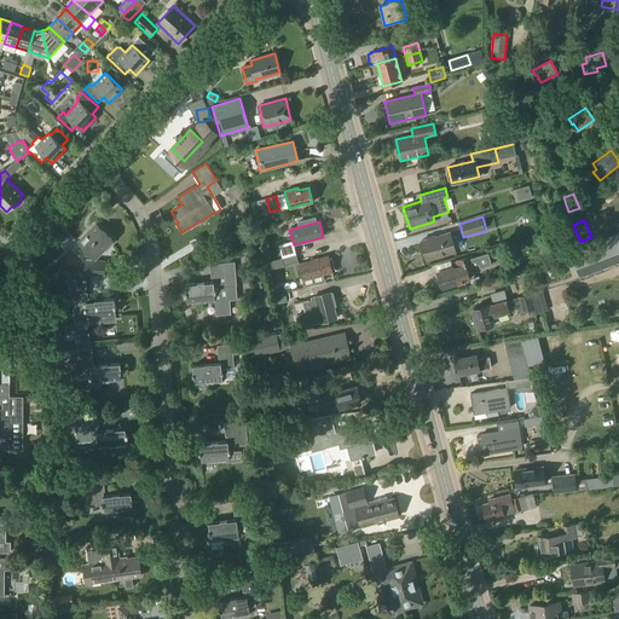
[(96,224),(79,242),(96,258),(113,241),(96,224)]
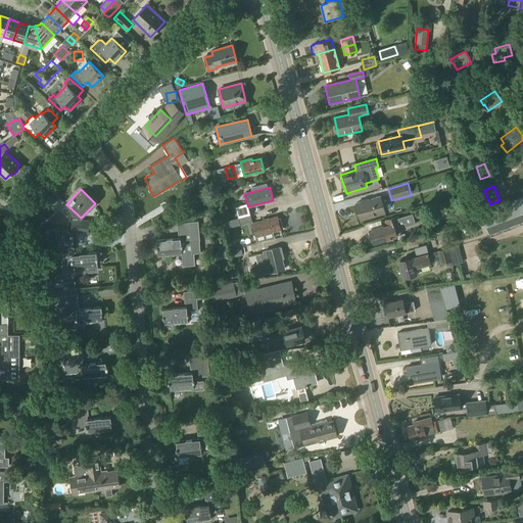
[(490,212),(482,216),(483,219),(491,216),(494,223),(522,211),(522,195),(488,208),(490,212)]
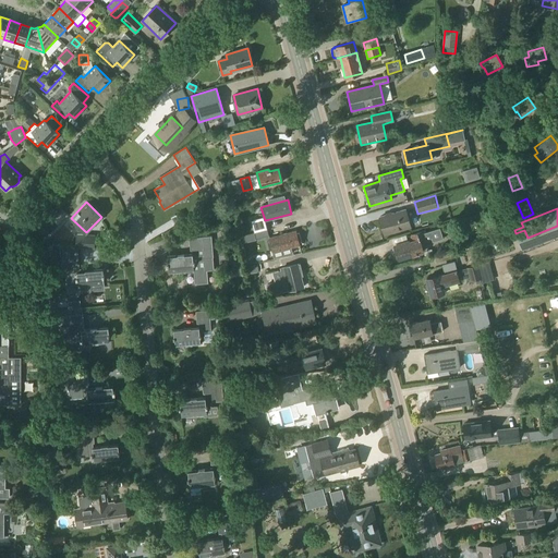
[(405,209),(379,217),(384,233),(410,227),(405,209)]
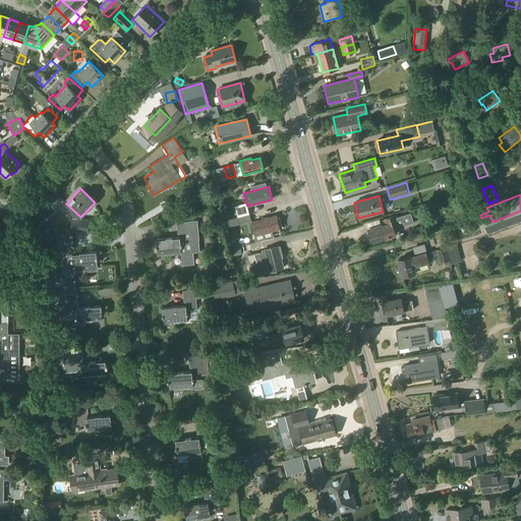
[(247,209),(235,212),(237,217),(249,214),(247,209)]
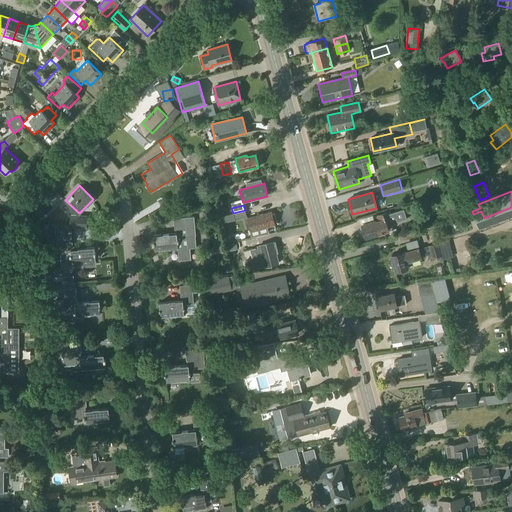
[(361,225),(365,238),(378,234),(388,231),(385,222),(396,219),(396,222),(406,219),(403,209),(389,214),(388,212),(377,215),(379,221),(375,222),(374,221),(361,225)]
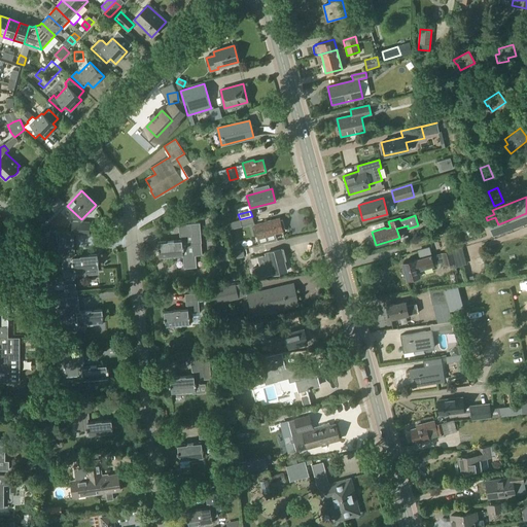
[(252,216),(240,219),(241,225),(253,222),(252,216)]
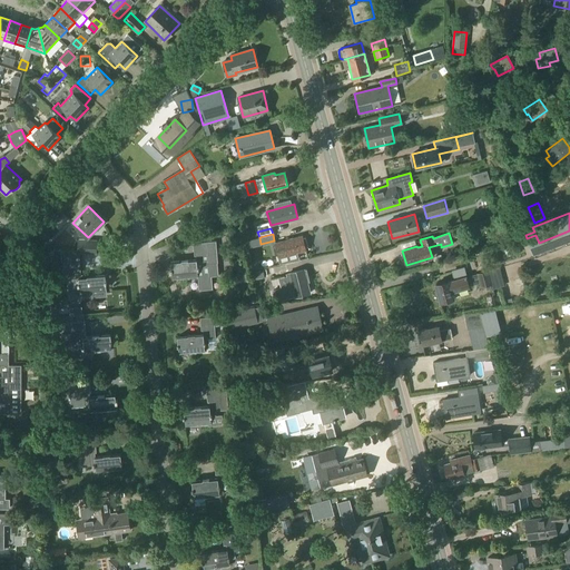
[(284,241),(275,243),(278,257),(281,263),(290,261),(298,258),(297,253),(305,251),(305,247),(307,246),(305,237),(303,238),(302,236),(284,241)]
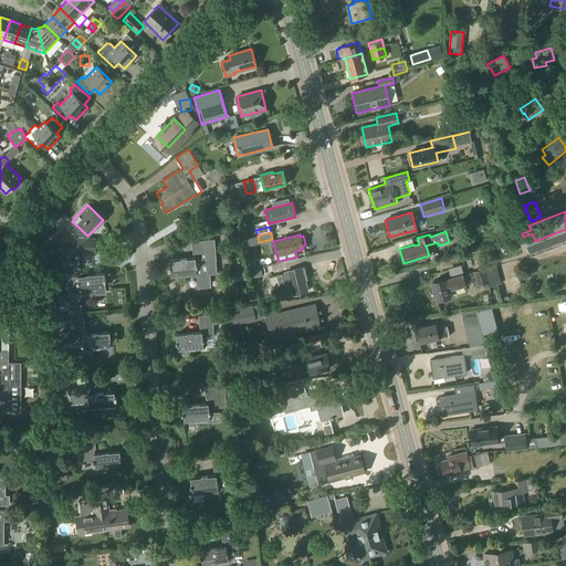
[(79,238),(77,250),(95,251),(95,239),(79,238)]
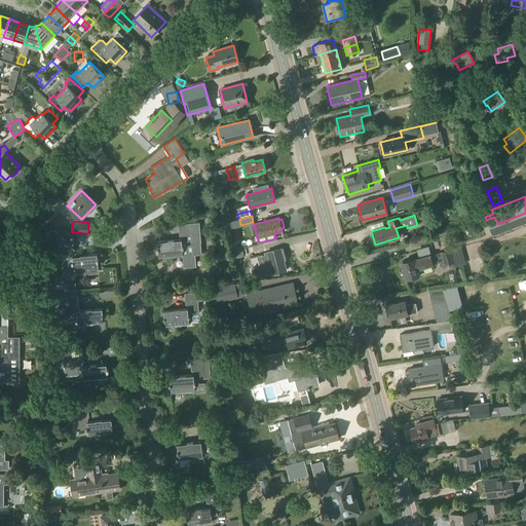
[(181,239),(157,241),(159,258),(168,257),(168,258),(175,257),(183,256),(184,268),(196,267),(195,255),(194,255),(193,243),(191,224),(191,223),(178,224),(179,236),(181,235),(181,239)]
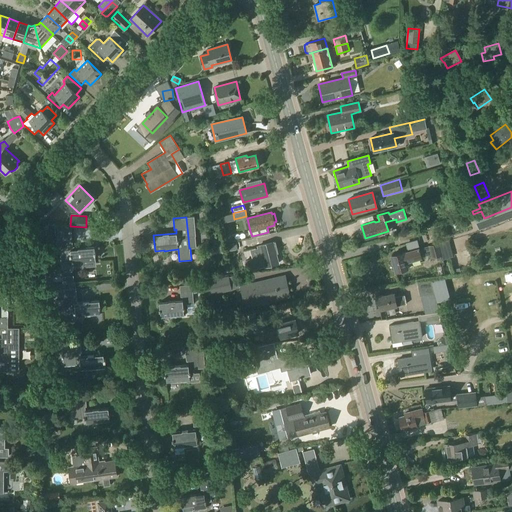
[(194,217),(186,218),(188,237),(196,236),(194,217)]
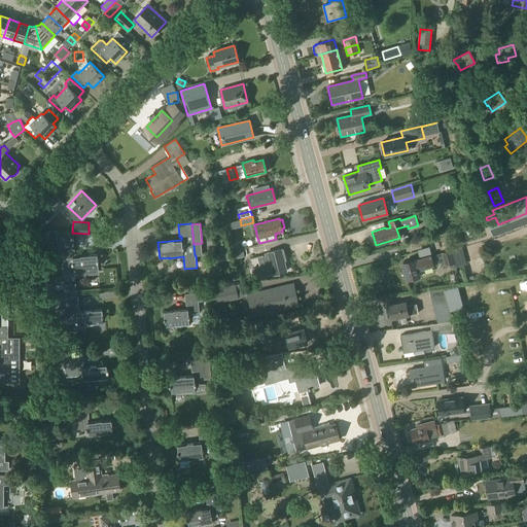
[(61,253),(55,254),(56,261),(61,261),(62,277),(82,275),(82,271),(88,271),(88,270),(97,270),(96,255),(89,255),(73,257),(72,253),(74,253),(73,242),(60,243),(61,253)]
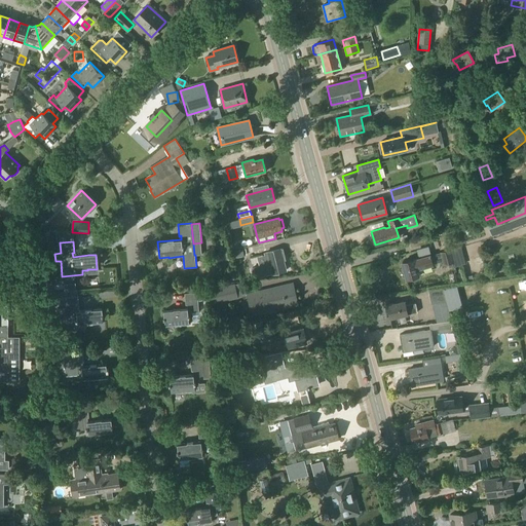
[(458,248),(451,250),(454,262),(461,260),(458,248)]
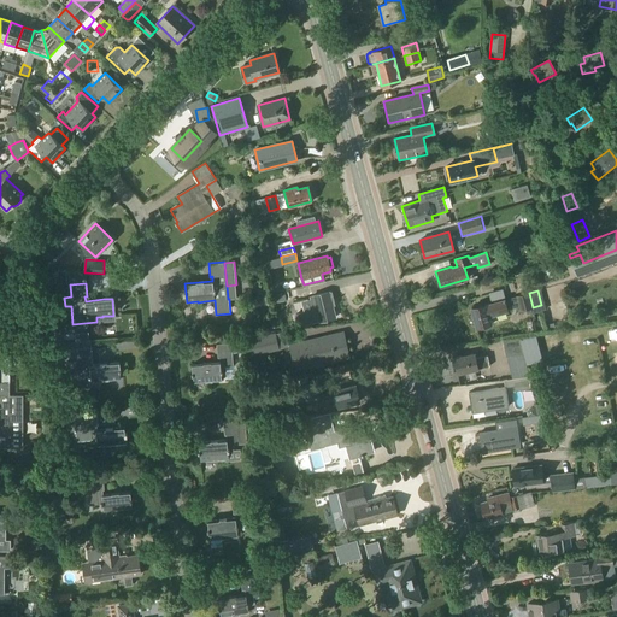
[(287,300),(285,292),(275,294),(276,303),(287,300)]
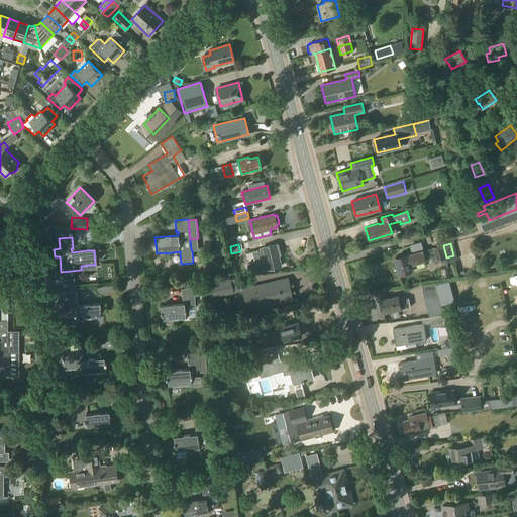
[(255,262),(247,264),(250,274),(268,270),(281,266),(278,252),(280,251),(278,244),(261,248),(261,250),(264,260),(255,262)]
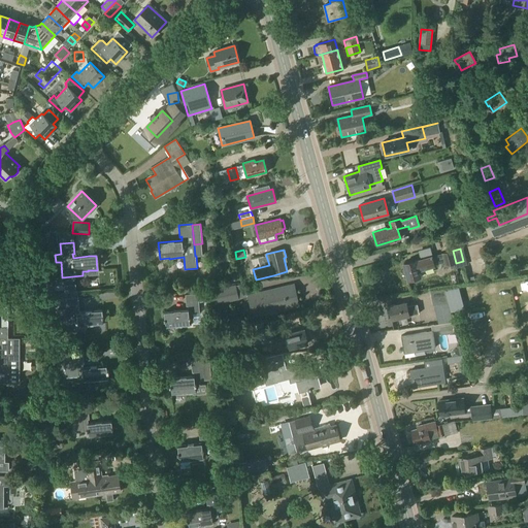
[(453,251),(441,254),(444,266),(456,263),(453,251)]
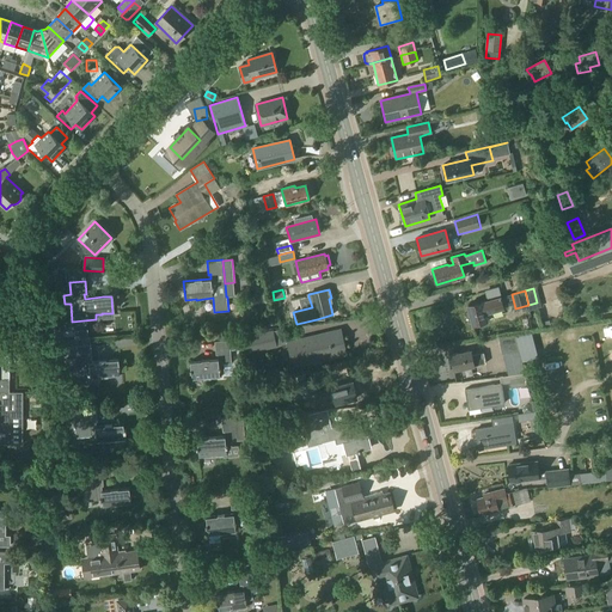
[(482,301),(467,305),(472,325),(487,320),(485,313),(503,308),(500,298),(482,303),(482,301)]
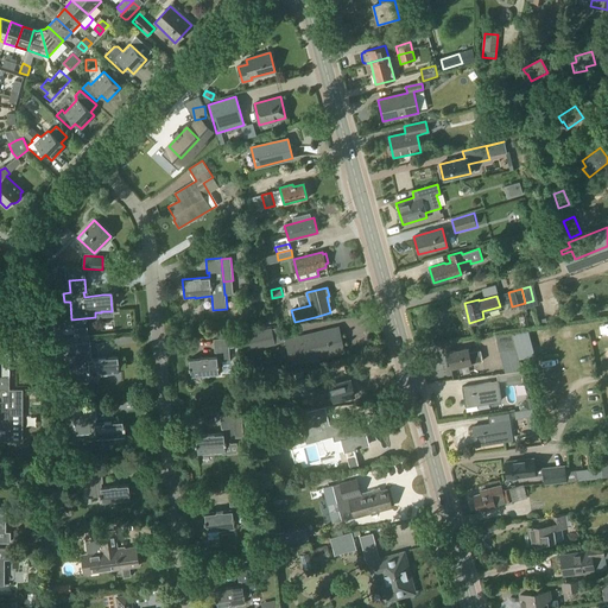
[(272,312),(261,314),(263,324),(273,323),(272,312)]
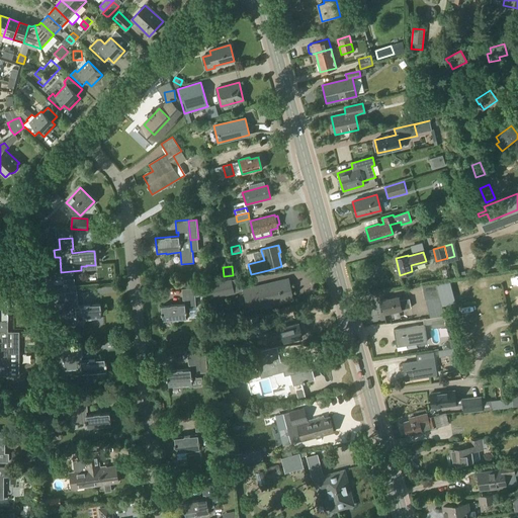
[(232,279),(204,285),(207,299),(235,293),(232,279)]
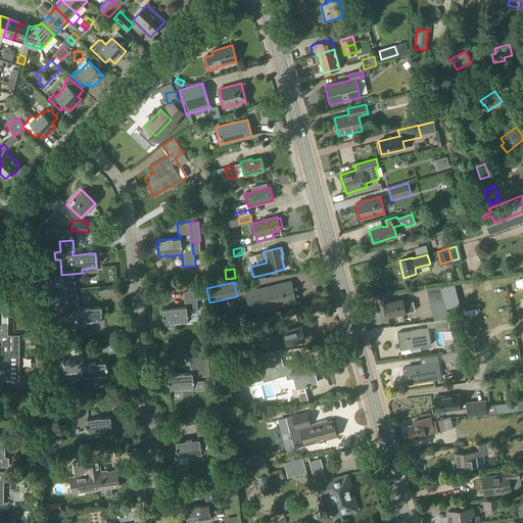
[(290,282),(246,292),(250,312),(268,308),(269,310),(274,308),(274,306),(294,302),(293,296),(294,295),(293,287),(291,288),(290,282)]
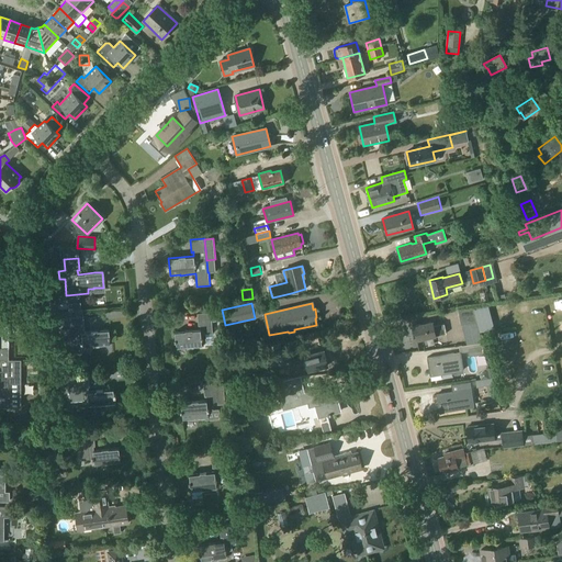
[(472,307),(458,311),(460,325),(465,324),(476,322),(472,307)]
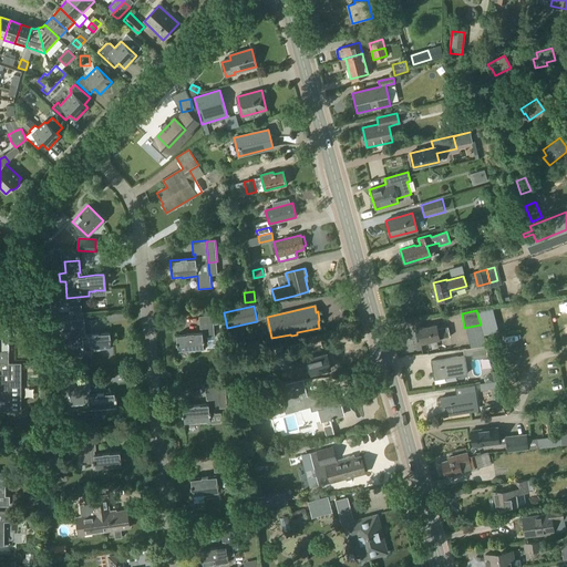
[(83,313),(49,317),(50,327),(63,326),(63,332),(61,332),(60,332),(61,336),(63,338),(64,340),(66,342),(69,344),(71,347),(74,348),(76,349),(80,350),(80,349),(79,344),(83,343),(84,351),(93,350),(93,351),(100,350),(100,349),(110,349),(109,333),(83,336),(83,331),(85,331),(84,319),(83,313)]
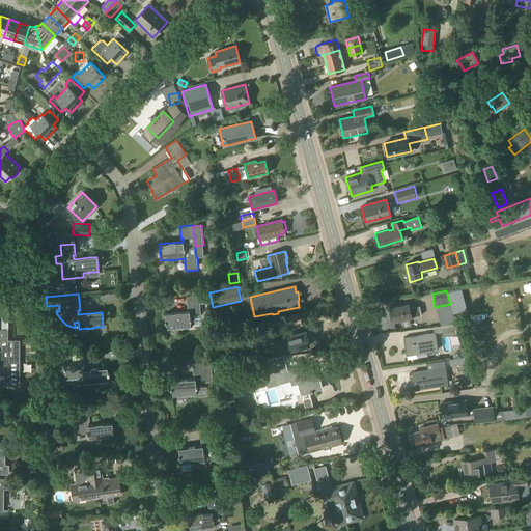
[(189,311),(165,313),(167,330),(176,329),(176,330),(183,329),(191,328),(190,320),(195,319),(194,315),(200,315),(199,295),(186,297),(187,308),(189,308),(189,311)]
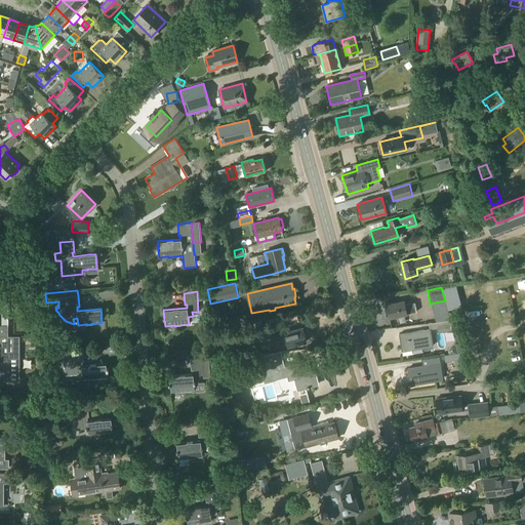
[(403,301),(387,305),(390,318),(406,314),(416,312),(415,303),(414,304),(412,304),(404,305),(403,301)]
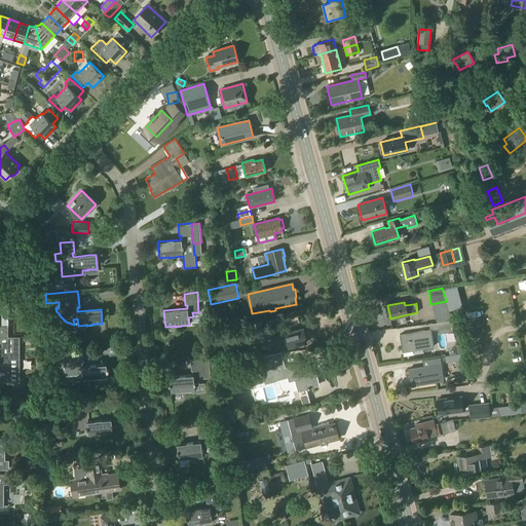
[(441,323),(437,323),(438,330),(438,334),(443,333),(445,333),(452,332),(451,321),(441,323)]
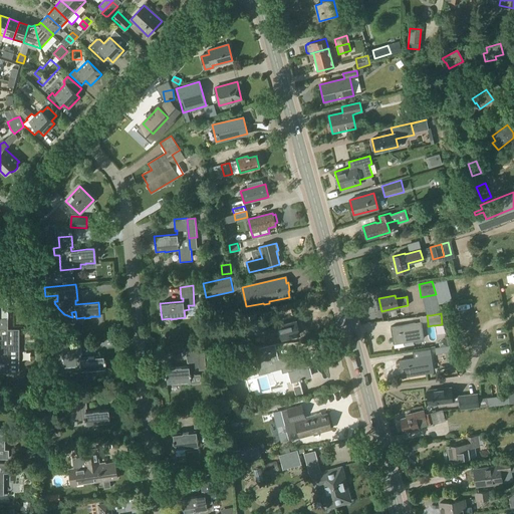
[(278,325),(268,328),(269,336),(280,333),(282,338),(299,334),(296,320),(278,325)]
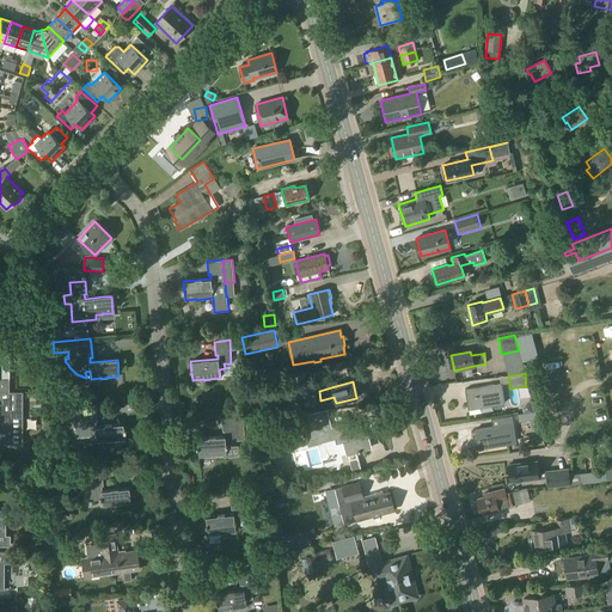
[(501,384),(465,390),(469,415),(481,412),(479,407),(485,405),(485,404),(505,402),(501,384)]
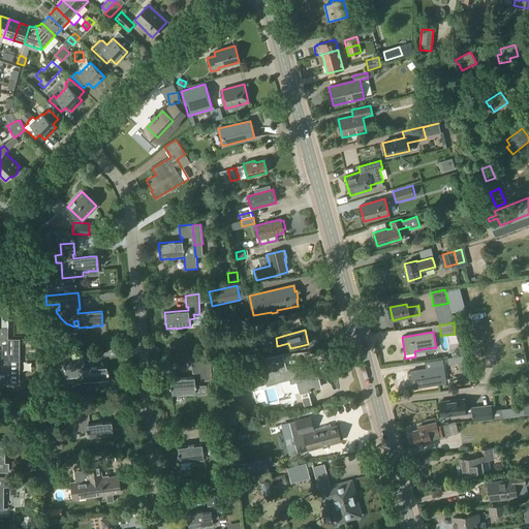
[(260,335),(247,336),(248,346),(260,345),(260,335)]
